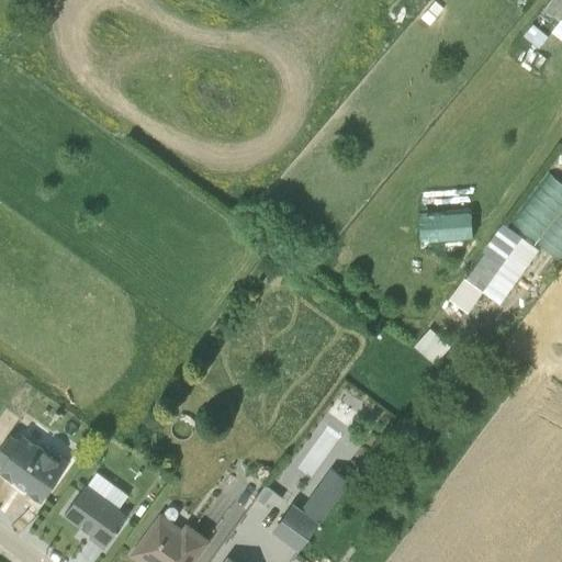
[(552,19),(561,7),(561,0),(548,0),(540,9),(552,19)]
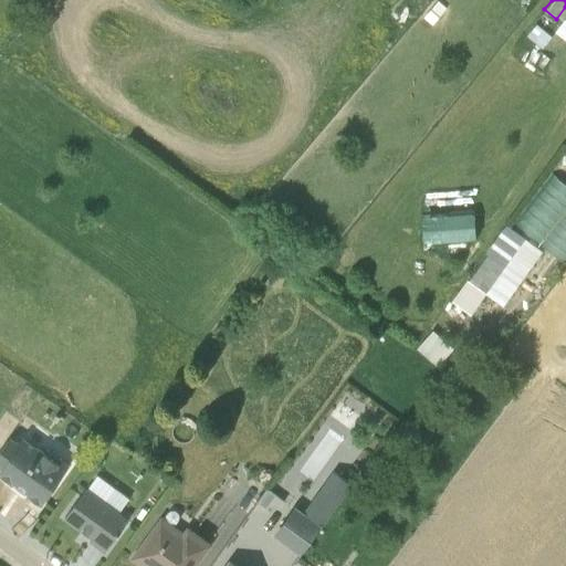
[(565,40),(565,13),(553,32),(565,42),(565,40)]
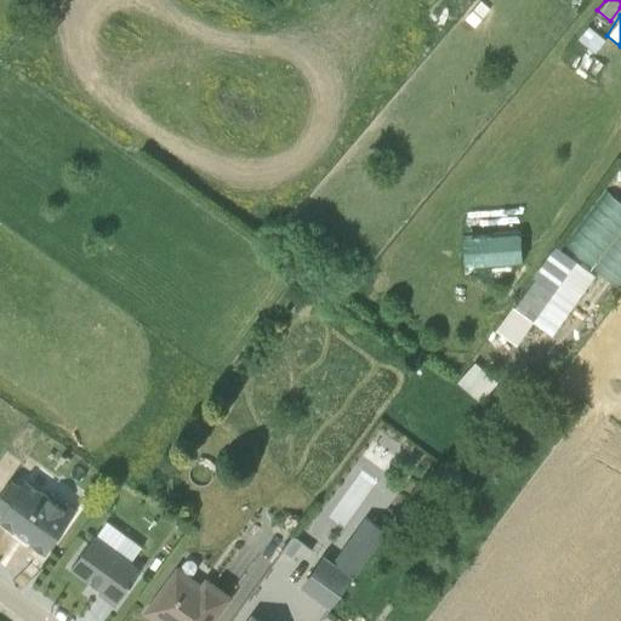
[(587,27),(577,40),(594,53),(604,40),(587,27)]
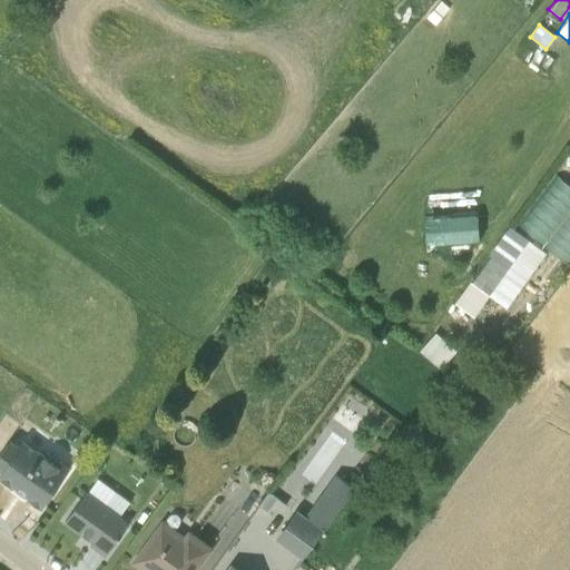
[(569,188),(553,176),(517,225),(569,264),(569,188)]
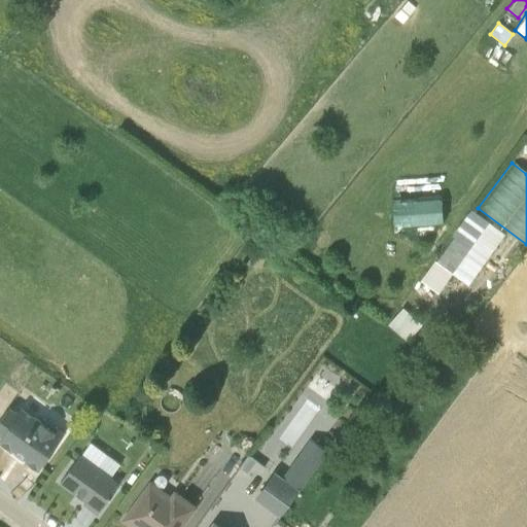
[(395,197),(396,221),(445,219),(445,195),(395,197)]
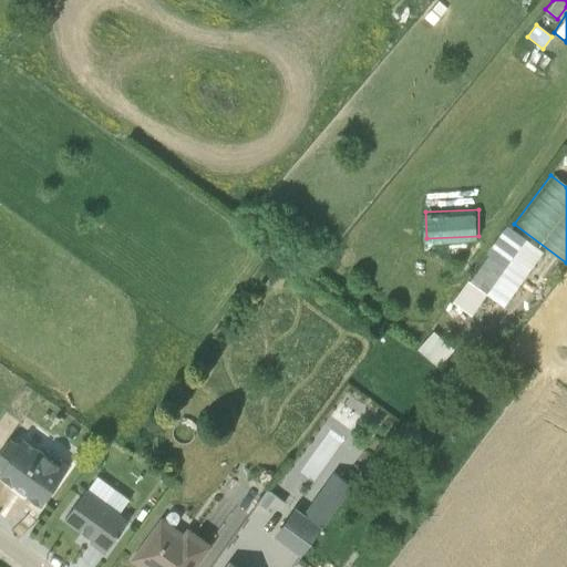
[(466,281),(452,302),(470,316),(486,295),(504,307),(543,253),(507,228),(468,282),(466,281)]
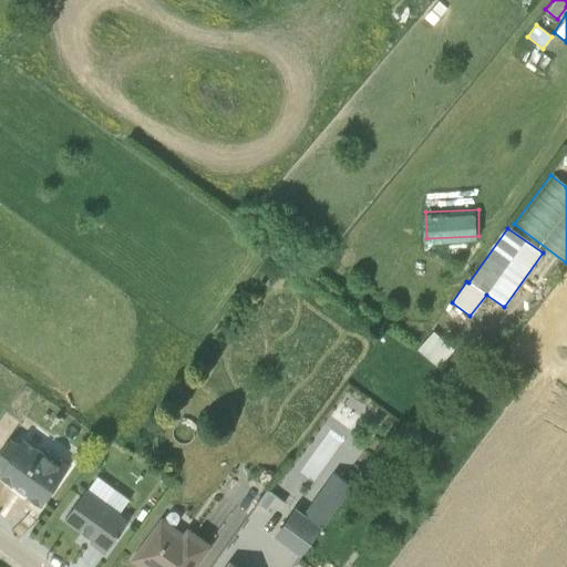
[(453,350),(433,331),(418,349),(437,367),(453,350)]
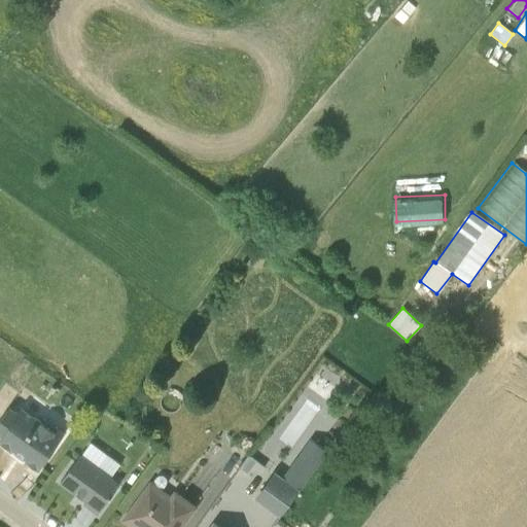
[(372,410),(362,402),(356,411),(357,412),(334,446),(341,451),(372,410)]
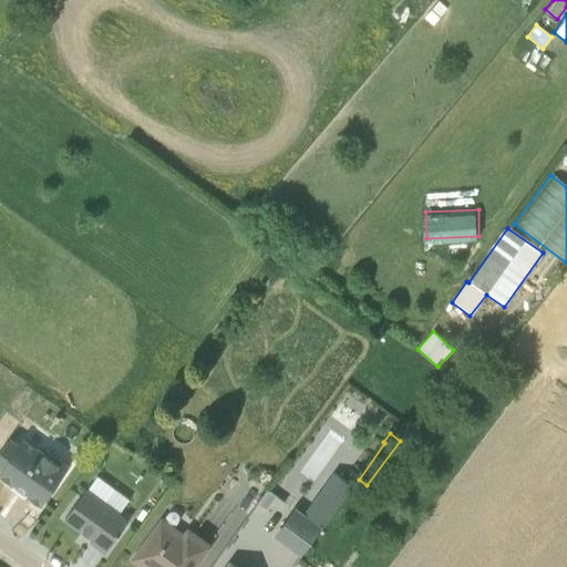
[(9,439),(0,451),(0,467),(0,468),(0,475),(12,485),(13,484),(28,494),(27,495),(40,505),(69,466),(22,437),(19,444),(9,439)]
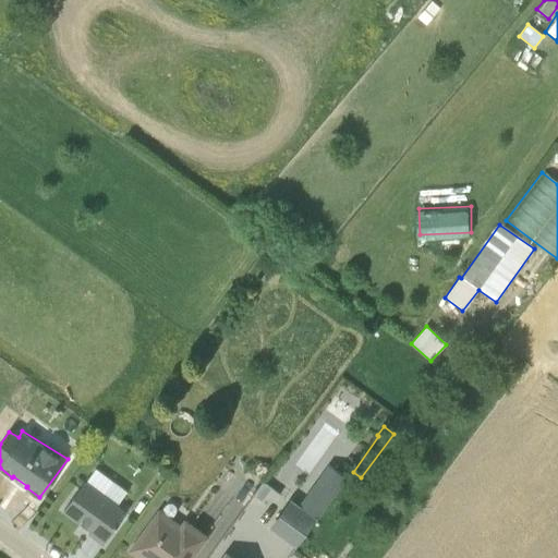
[(288,500),(268,528),(294,547),(346,477),(328,464),(299,506),(291,500),(288,500)]
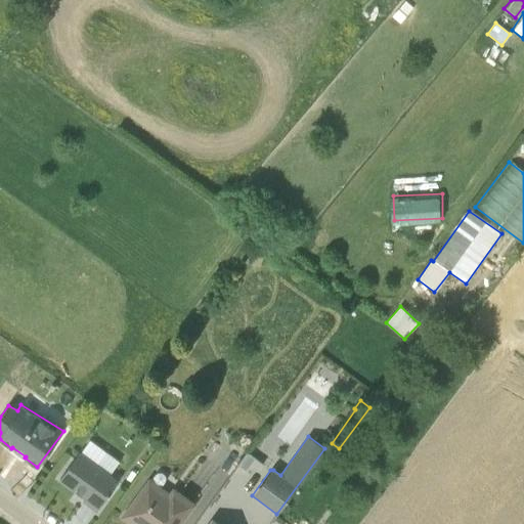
[(82,501),(95,512),(119,481),(110,475),(119,462),(89,440),(80,453),(79,452),(58,479),(84,498),(82,501)]
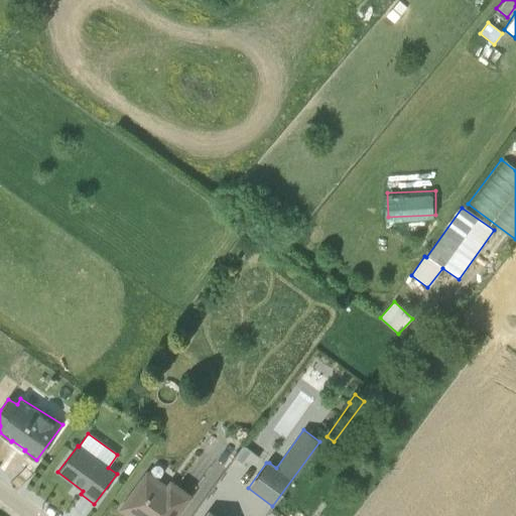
[(161,468),(159,466),(155,466),(152,468),(148,472),(146,471),(118,510),(125,515),(177,515),(192,497),(170,480),(166,485),(158,479),(163,472),(161,468)]
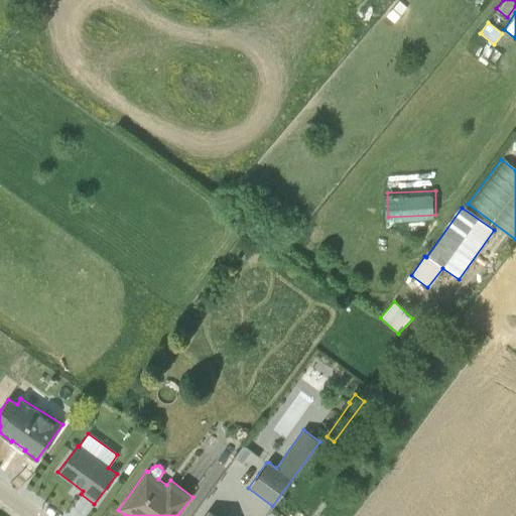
All buildings are outlined.
